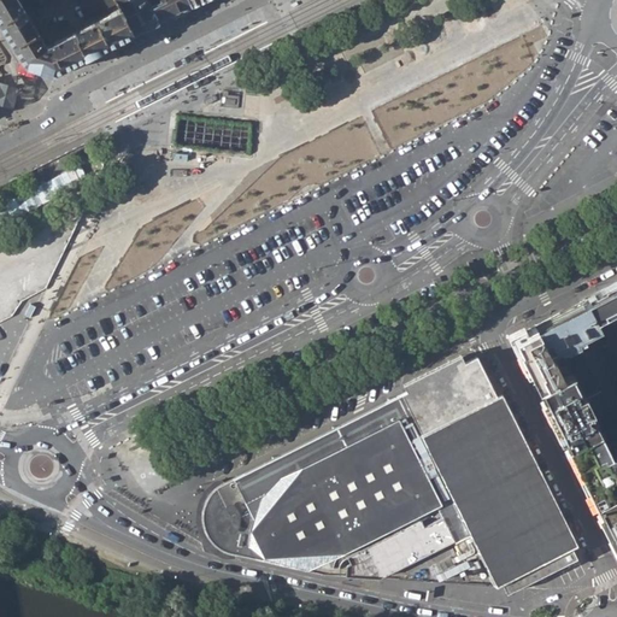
[(18,0),(0,0),(0,22),(25,65),(53,74),(133,34),(118,9),(46,46),(18,0)]
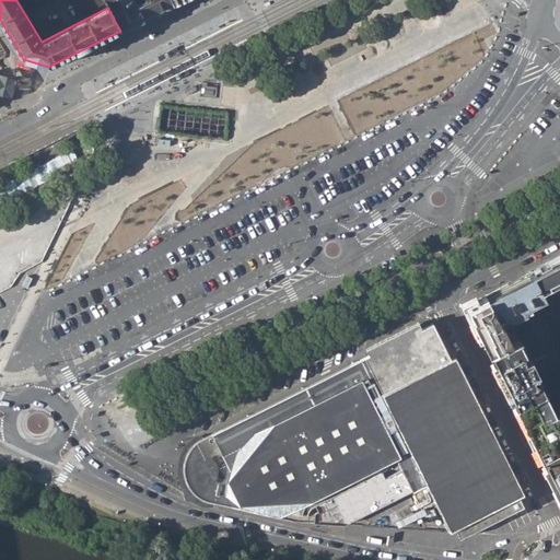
[(95,9),(105,3),(103,0),(24,0),(28,8),(35,4),(45,0),(70,0),(78,14),(86,9),(88,10),(94,8),(95,9)]
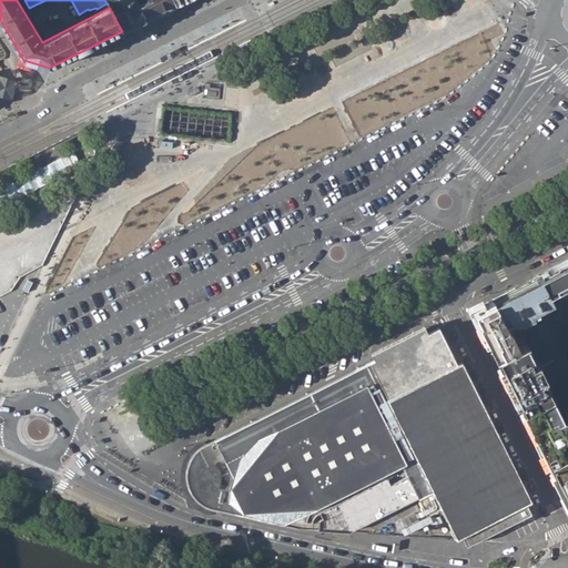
[(104,0),(107,3),(109,8),(122,31),(133,27),(118,0),(104,0)]
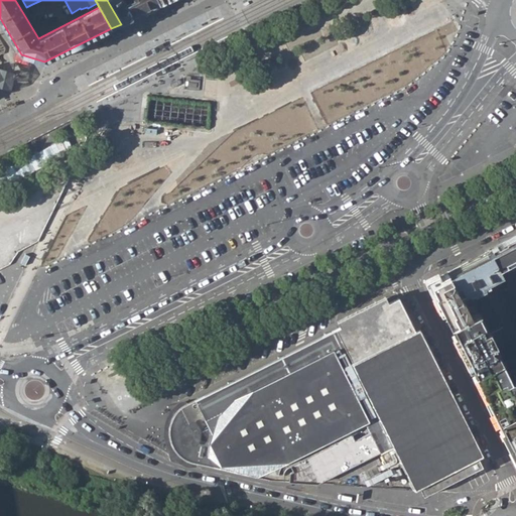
[(107,0),(121,24),(133,18),(125,4),(123,0),(107,0)]
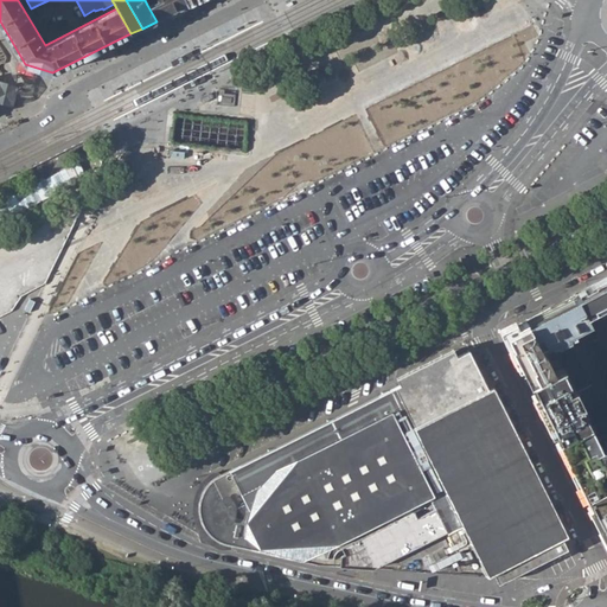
[(166,16),(158,0),(157,0),(147,5),(157,21),(166,16)]
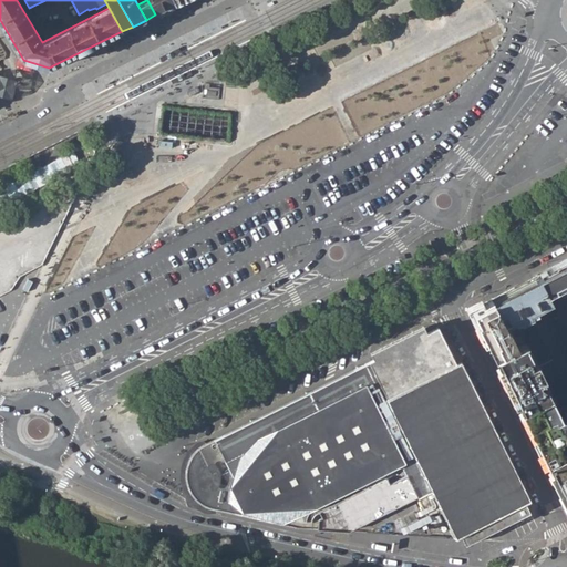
[(147,0),(155,14),(176,4),(173,0),(147,0)]
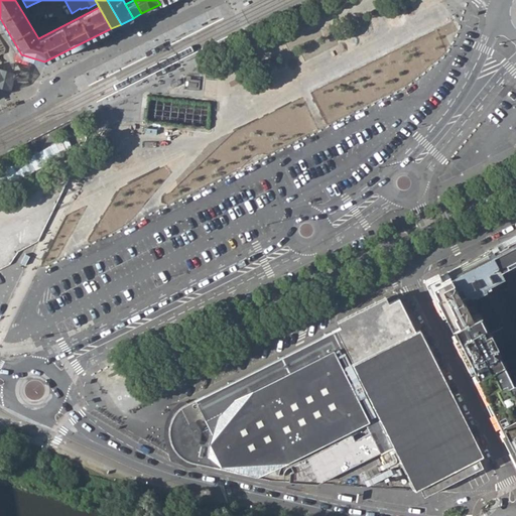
[(164,47),(162,44),(154,48),(145,52),(147,55),(164,47)]
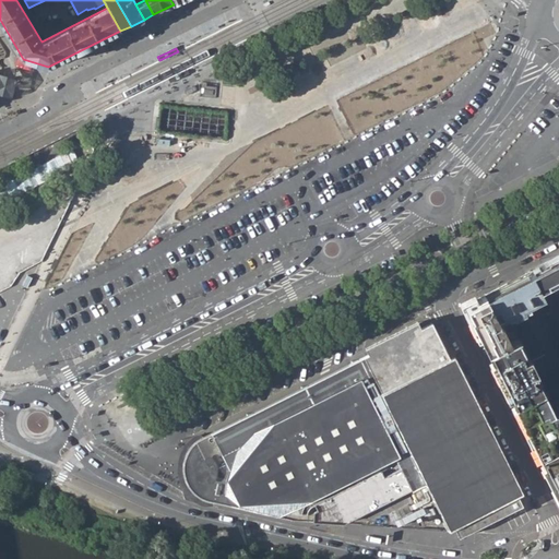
[(168,79),(170,82),(180,78),(189,73),(187,70),(168,79)]
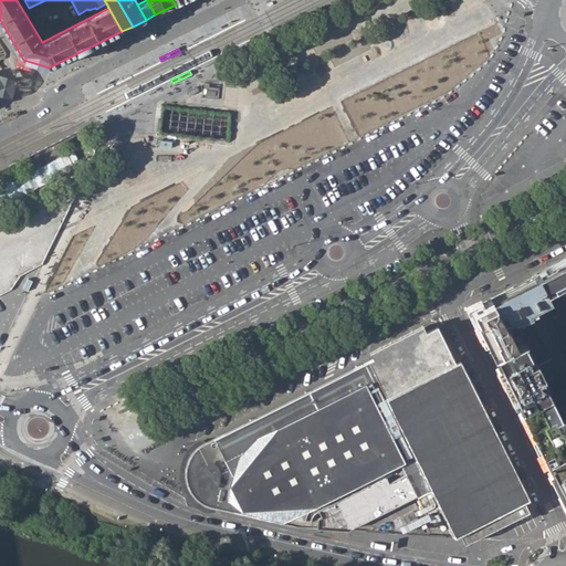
[(237,96),(238,80),(223,80),(223,96),(237,96)]
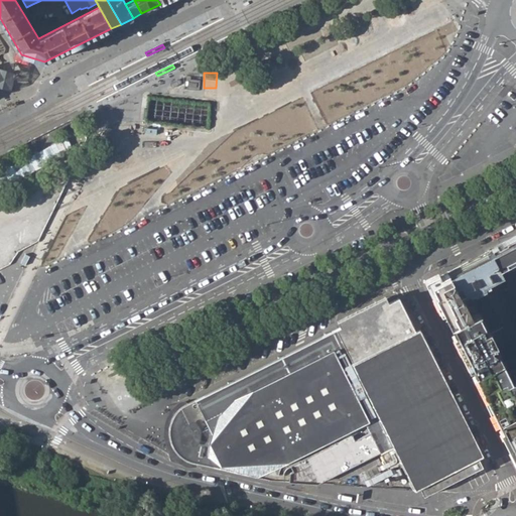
[(140,138),(139,139),(139,140),(138,141),(139,143),(139,144),(140,145),(142,146),(143,146),(145,146),(146,145),(147,143),(147,142),(147,141),(147,139),(146,138),(145,137),(143,137),(142,137),(140,138)]
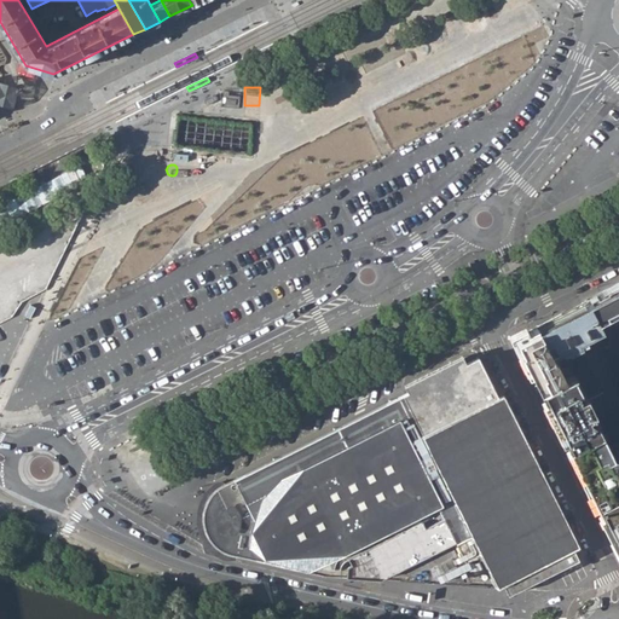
[(618,282),(585,300),(599,322),(618,310),(618,282)]
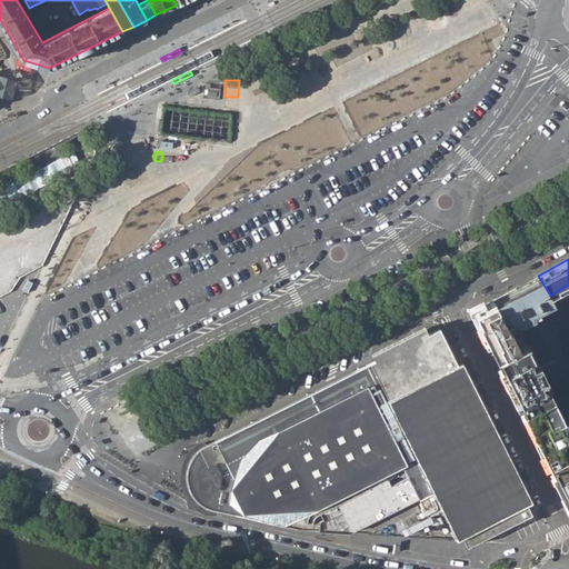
[(568,385),(537,325),(568,308),(568,285),(550,296),(538,276),(492,300),(507,325),(508,326),(510,325),(515,330),(518,328),(522,335),(527,343),(555,397),(560,408),(568,406),(568,385)]
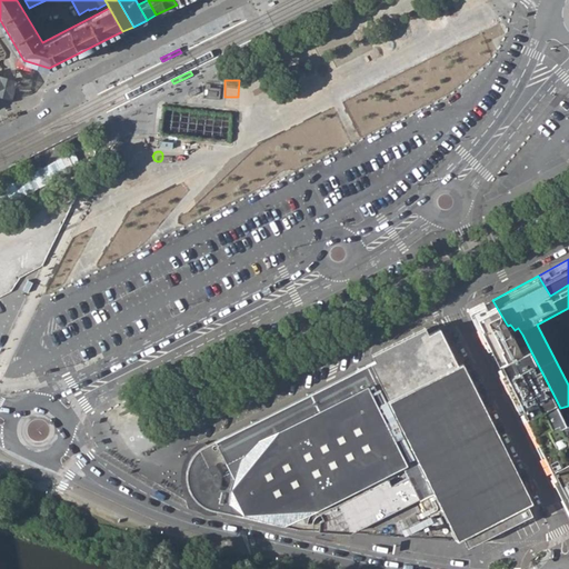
[(473,310),(499,358),(510,353),(527,343),(522,335),(518,337),(515,330),(510,325),(508,326),(507,325),(492,300),(473,310)]
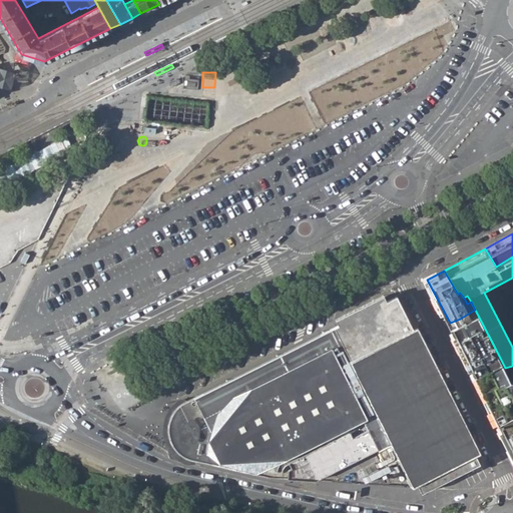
[(512,289),(503,295),(512,314),(512,289)]
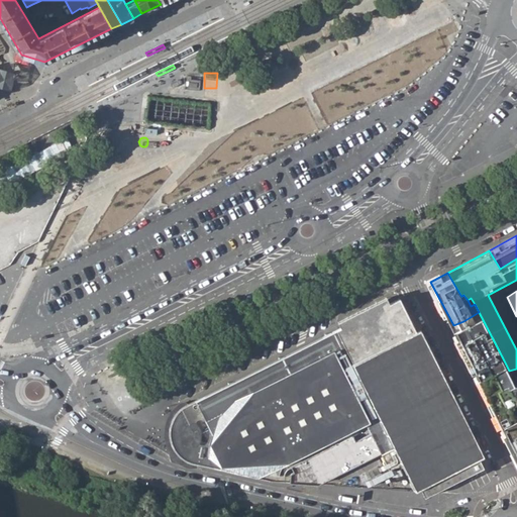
[(406,477),(414,491),(457,468),(462,477),(483,467),(471,445),(472,444),(471,442),(470,443),(464,431),(466,430),(463,429),(450,402),(451,402),(450,401),(449,401),(443,389),(444,389),(443,387),(442,388),(436,375),(437,375),(436,373),(429,362),(430,360),(429,358),(428,359),(422,347),(424,346),(421,345),(415,332),(416,332),(399,299),(197,401),(178,411),(173,417),(170,423),(169,430),(169,437),(171,444),(174,449),(178,455),(183,459),(188,462),(194,464),(269,480),(318,484),(380,452),(392,476),(384,480),(386,484),(393,480),(395,482),(406,477)]
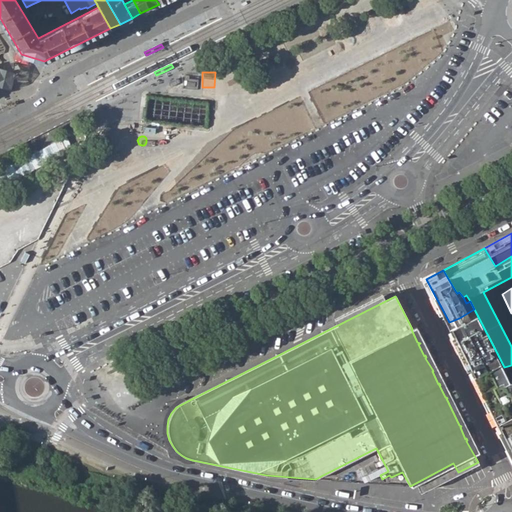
[(454,333),(472,370),(499,357),(474,309),(459,318),(449,322),(454,333)]
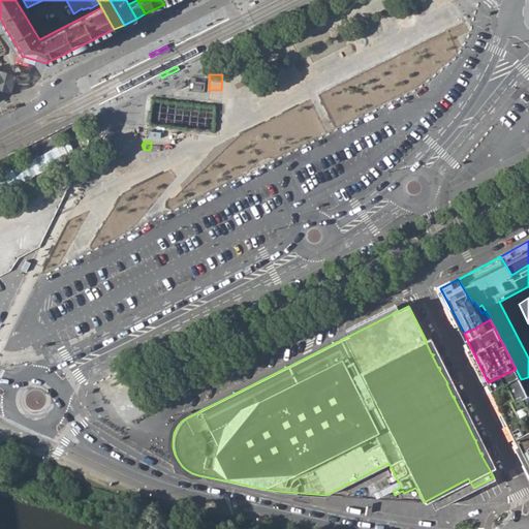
[(528,377),(521,379),(516,369),(488,382),(528,464),(528,377)]
